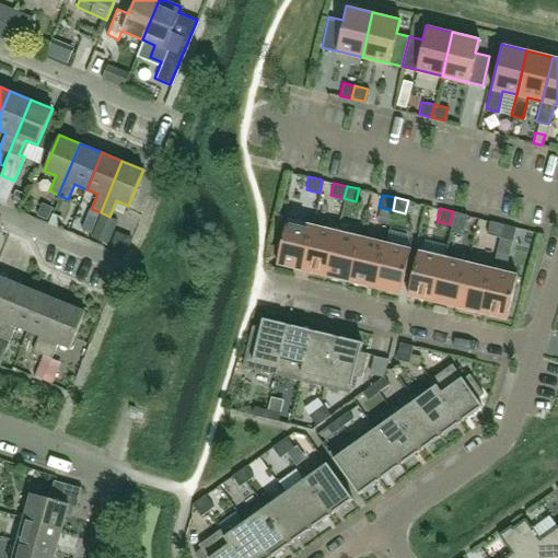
[(453,211),(450,224),(463,228),(466,214),(453,211)]
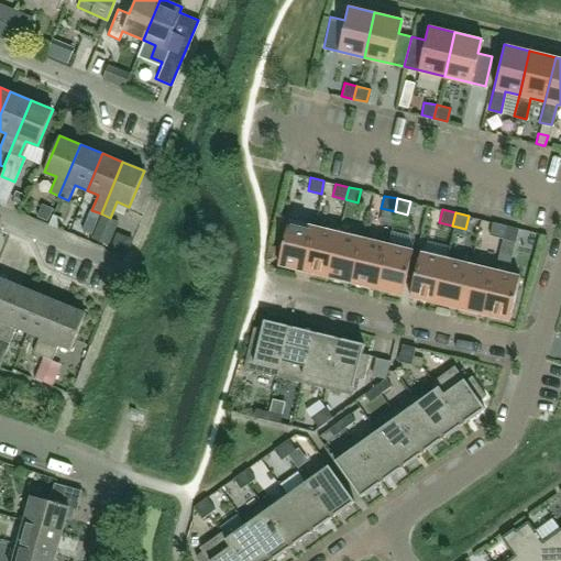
[(277,264),(303,271),(314,226),(288,220),(277,264)]
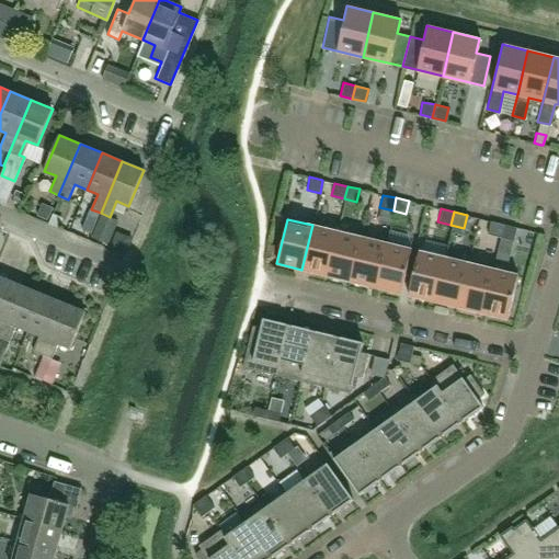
[(500,237),(503,224),(489,220),(487,234),(500,237)]
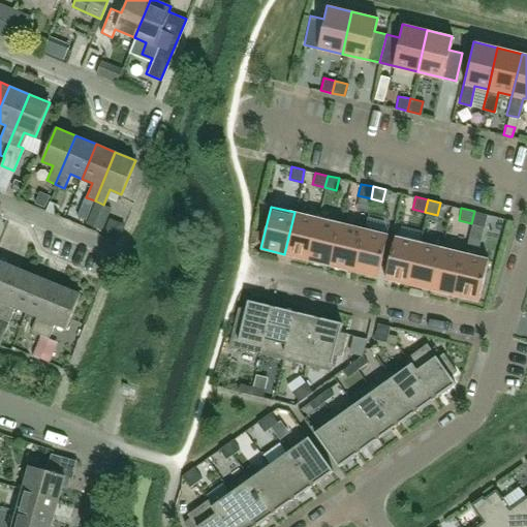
[(486,214),(474,211),(471,223),(483,225),(486,214)]
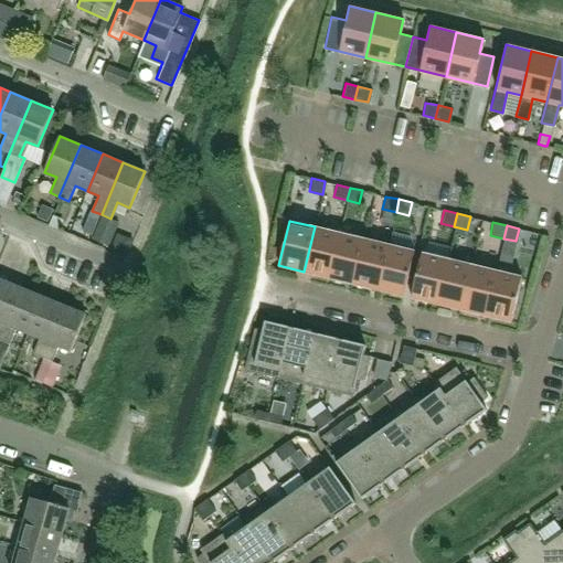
[(328,277),(339,233),(315,226),(304,272),(328,277)]
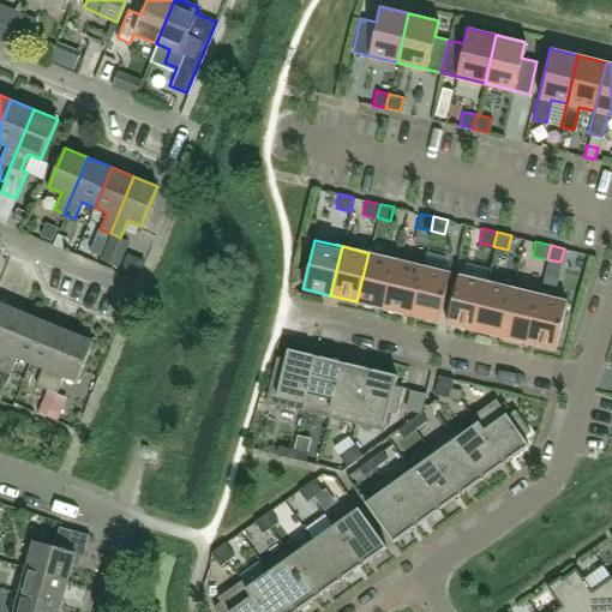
[(383,307),(395,259),(369,253),(357,301),(383,307)]
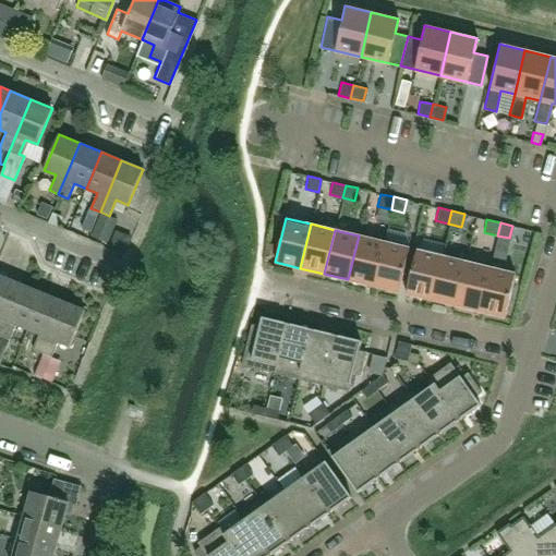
[(383,241),(359,236),(348,279),(373,286),(383,241)]
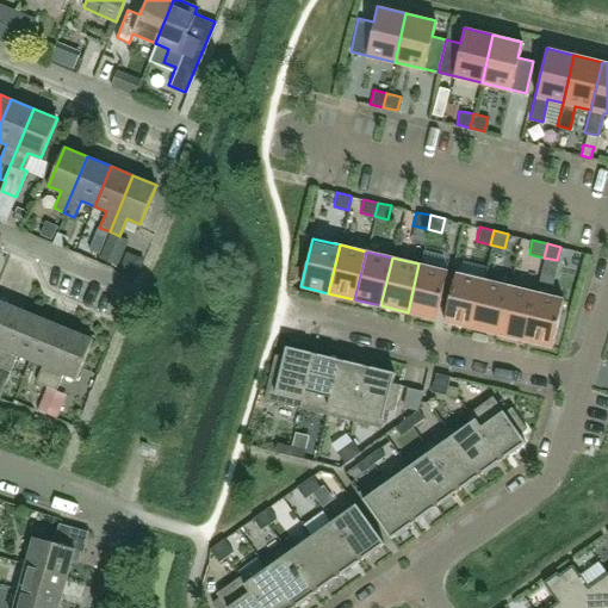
[(446,271),(419,264),(408,312),(434,318),(446,271)]
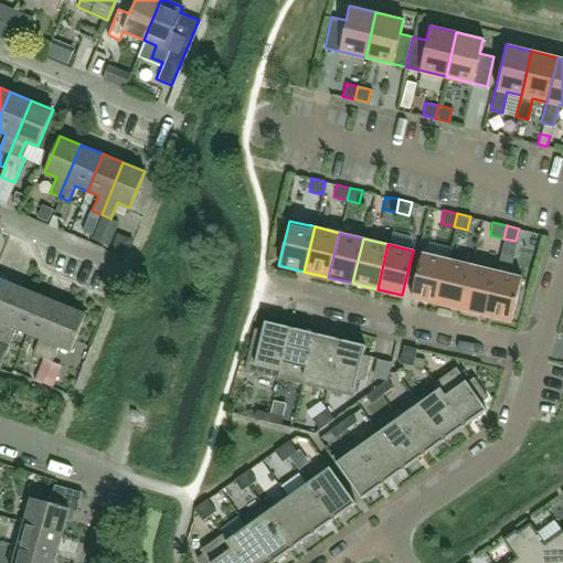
[(268,253),(266,263),(274,264),(276,254),(268,253)]
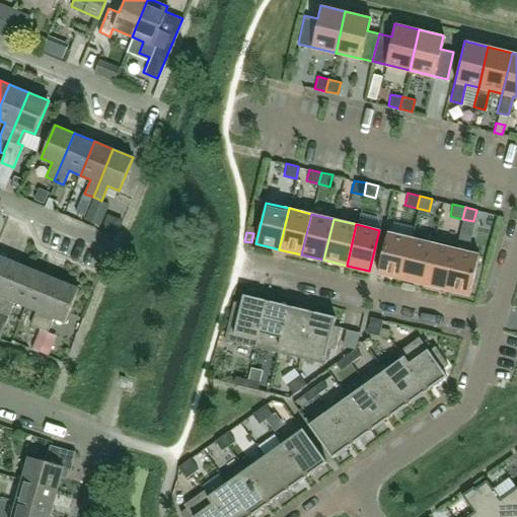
[(399,278),(410,237),(386,232),(376,273),(399,278)]
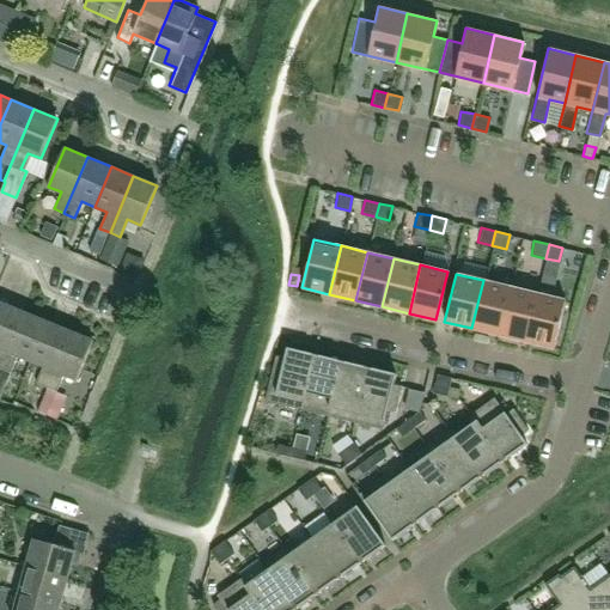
[(498,335),(510,286),(483,280),(471,328),(498,335)]
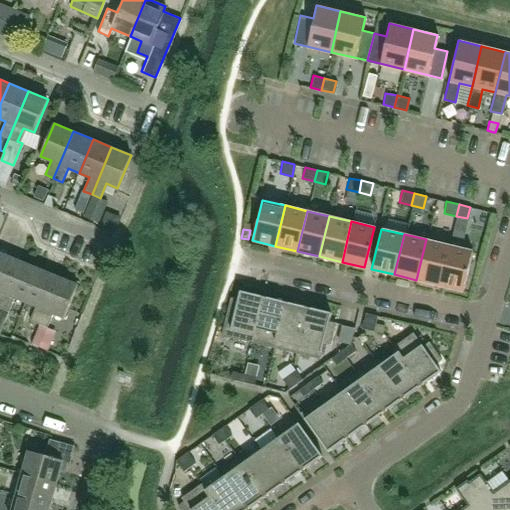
[(448,245),(426,239),(416,280),(439,285),(448,245)]
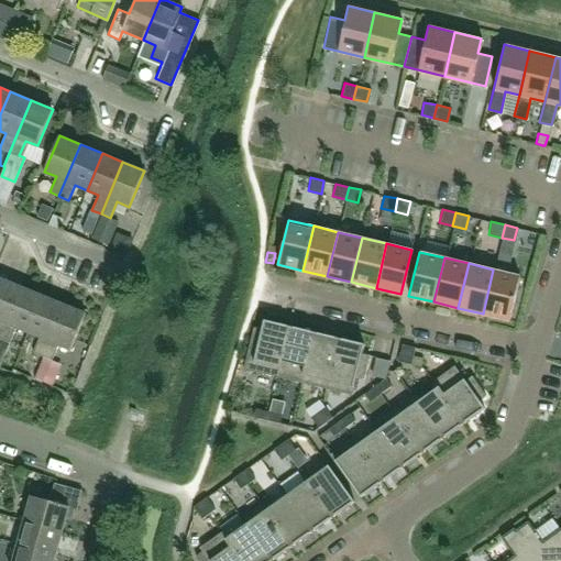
[(493,270),(483,314),(508,320),(518,275),(493,270)]
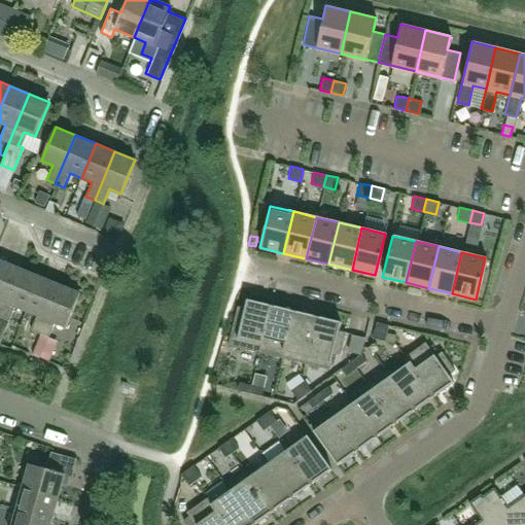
[(0,316),(20,268),(0,260),(0,316)]
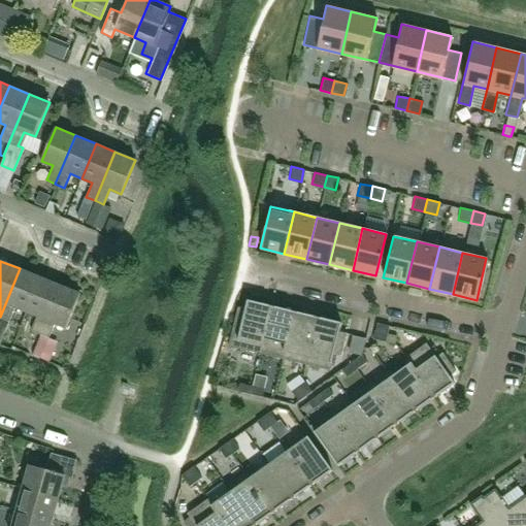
[(39,276),(20,268),(0,317),(0,338),(13,306),(14,307),(26,311),(39,276)]
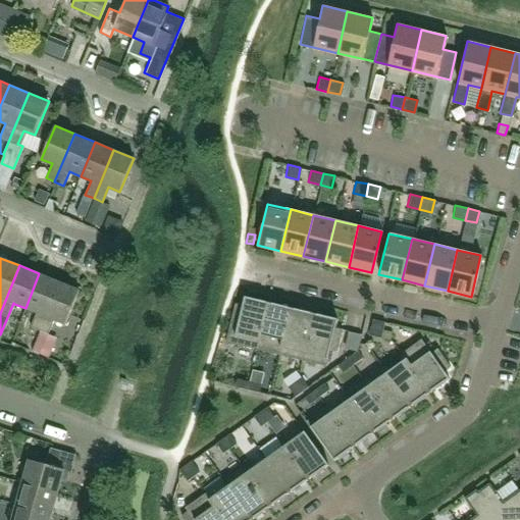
[(39,273),(26,308),(36,312),(30,326),(39,329),(59,281),(39,273)]
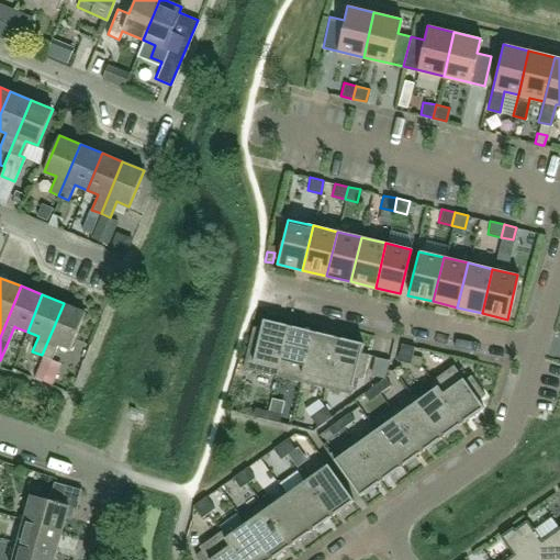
[(69,348),(85,312),(64,303),(42,355),(51,359),(57,344),(69,348)]
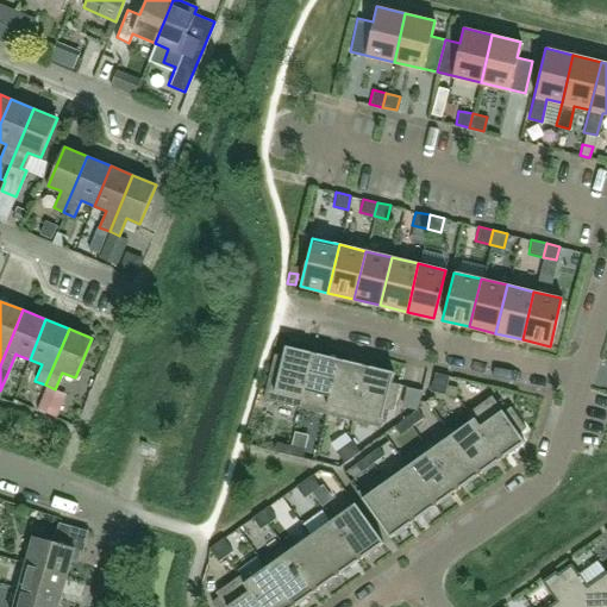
[(292,405),(305,350),(285,345),(282,354),(274,351),(262,398),(292,405)]
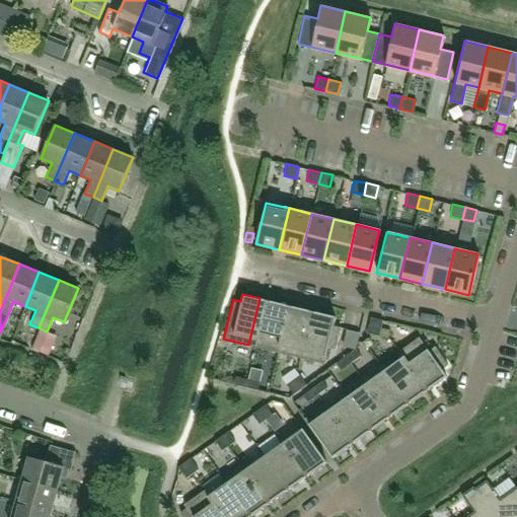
[(273,351),(285,304),(260,298),(248,345),(273,351)]
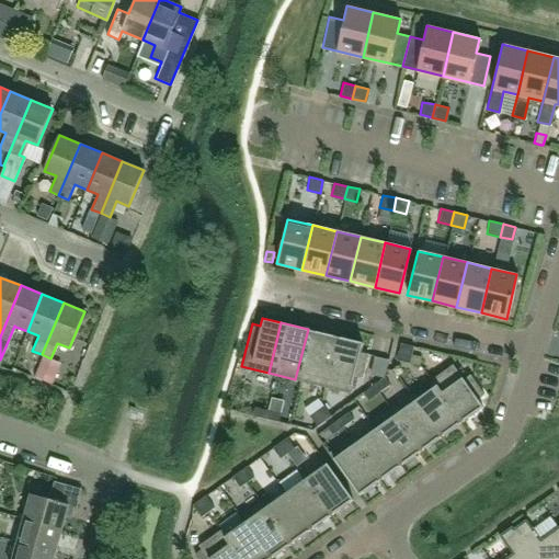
[(322,386),(334,335),(308,329),(295,379),(322,386)]
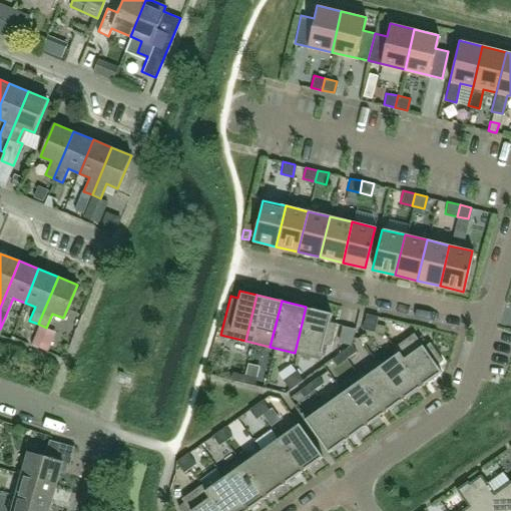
[(329,321),(331,313),(306,307),(295,353),(320,359),(323,343),(331,345),(336,323),(329,321)]
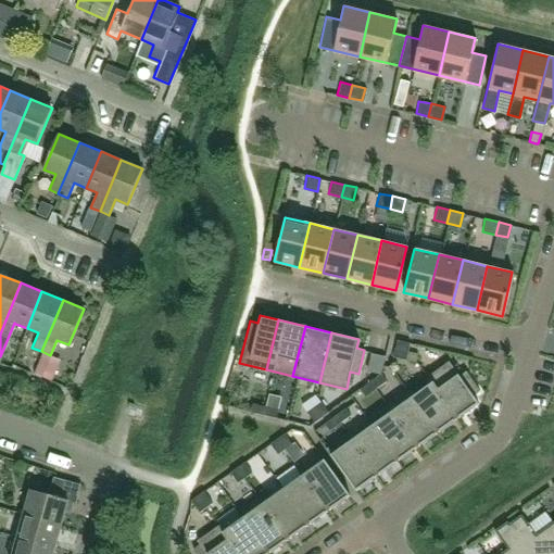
[(395,339),(394,348),(406,351),(408,342),(395,339)]
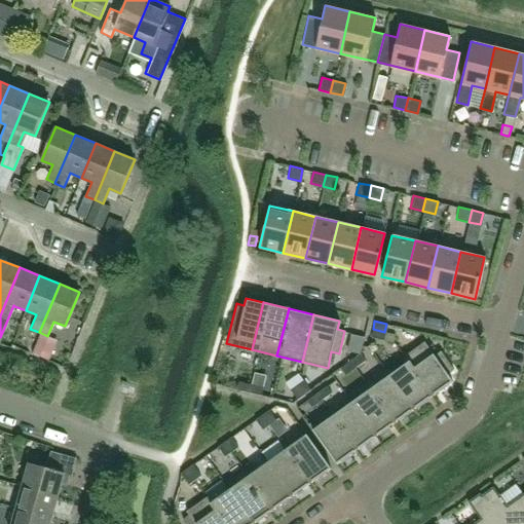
[(384,332),(373,329),(371,337),(382,339),(384,334),(384,332)]
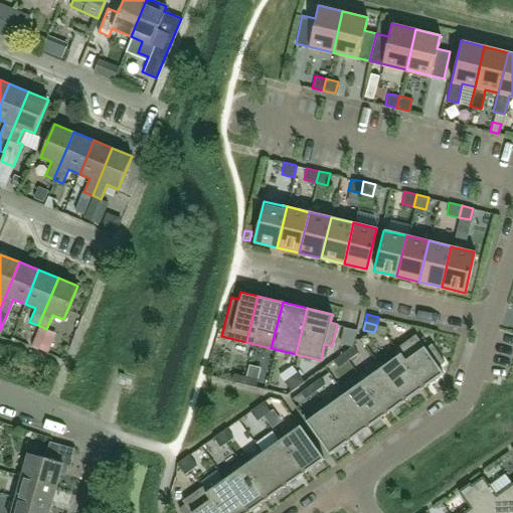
[(34,332),(29,344),(47,351),(51,339),(34,332)]
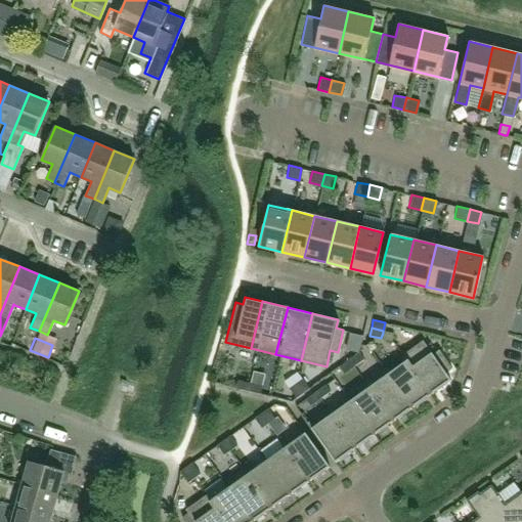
[(438,347),(431,352),(422,339),(401,353),(430,393),(449,379),(445,373),(451,368),(438,347)]
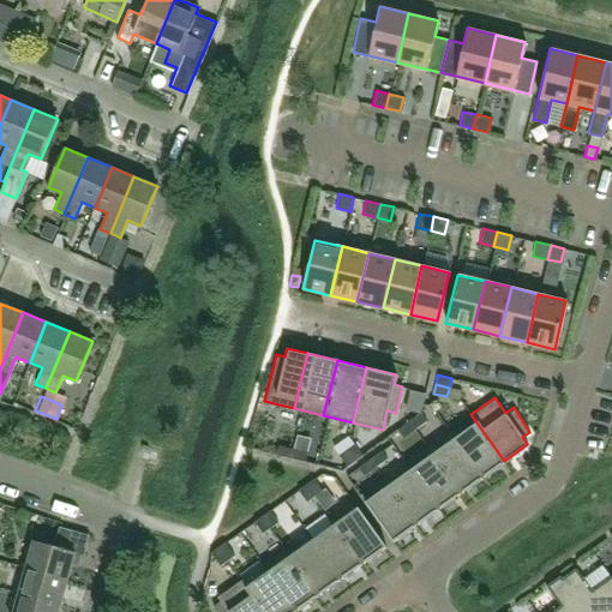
[(408,420),(414,429),(425,420),(420,412),(408,420)]
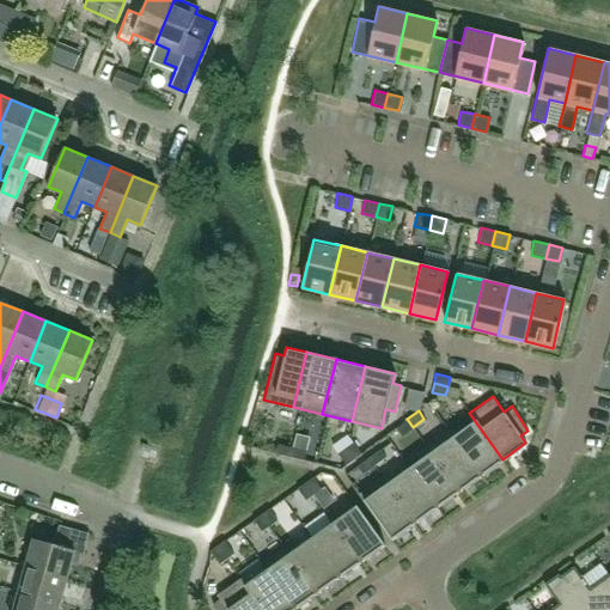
[(480,475),(502,459),(469,413),(468,415),(473,421),(453,434),(449,428),(447,429),(480,475)]
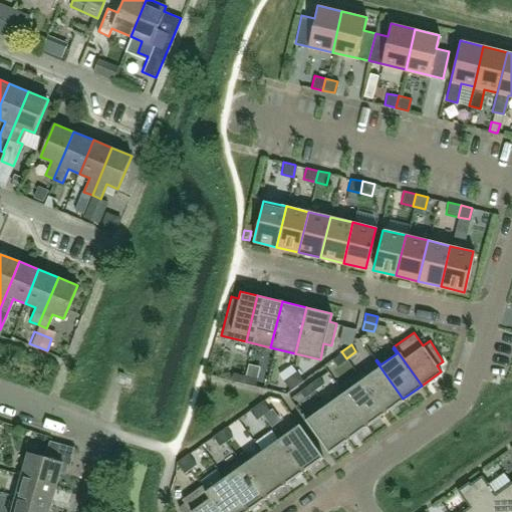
[(336,365),(346,358),(341,351),(331,359),(336,365)]
